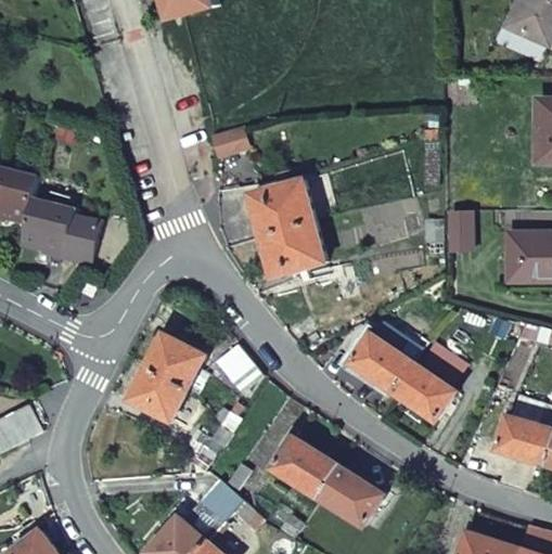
[(169,0),(175,17),(219,5),(217,0),(169,0)]
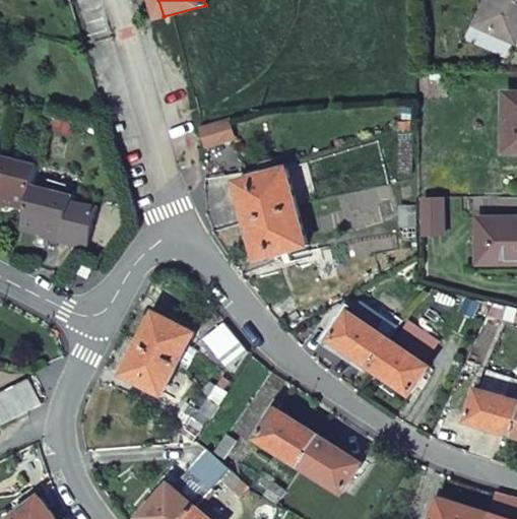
[(487,0),(476,23),(512,40),(516,27),(516,0),(487,0)]
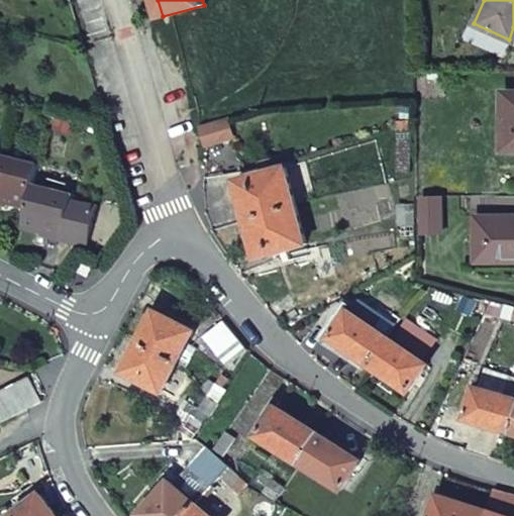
[(513,91),(502,92),(502,150),(513,149),(513,91)]
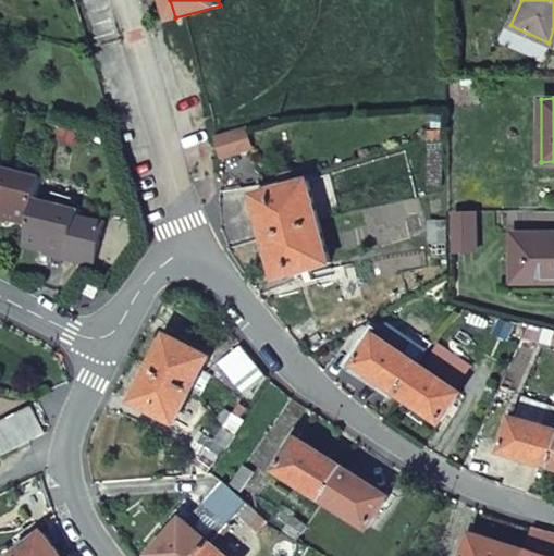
[(214,136),(219,155),(248,146),(243,127),(214,136)]
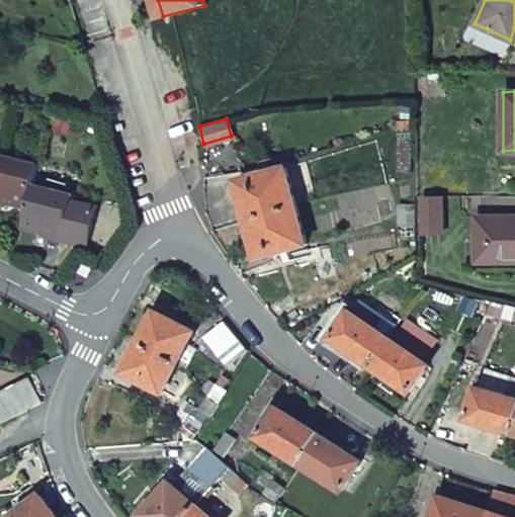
[(31,183),(36,164),(0,154),(0,204),(4,206),(6,200),(25,205),(31,183)]
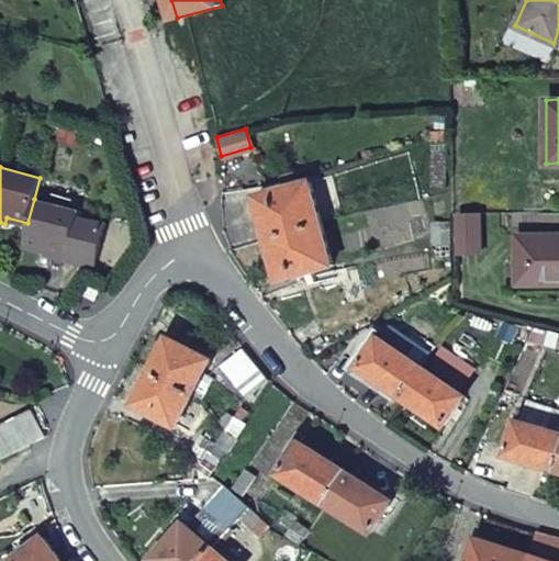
[(256,197),(279,280),(332,266),(309,182),(256,197)]
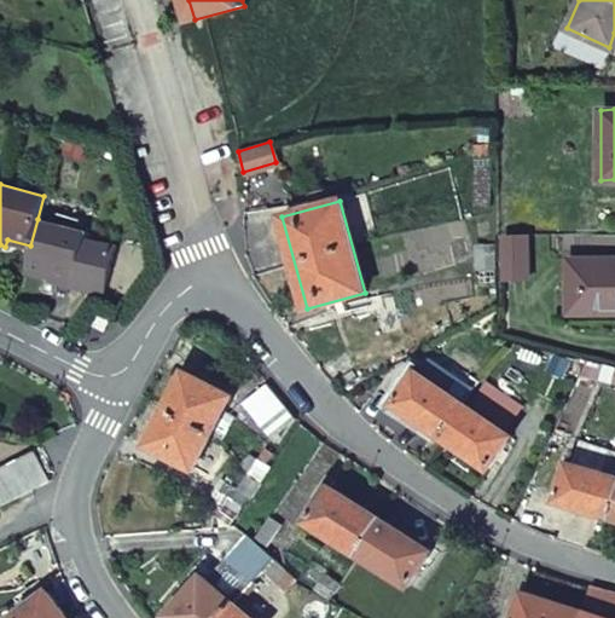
[(83,232),(38,219),(30,246),(24,270),(46,276),(45,281),(100,296),(112,249),(82,241),(83,232)]
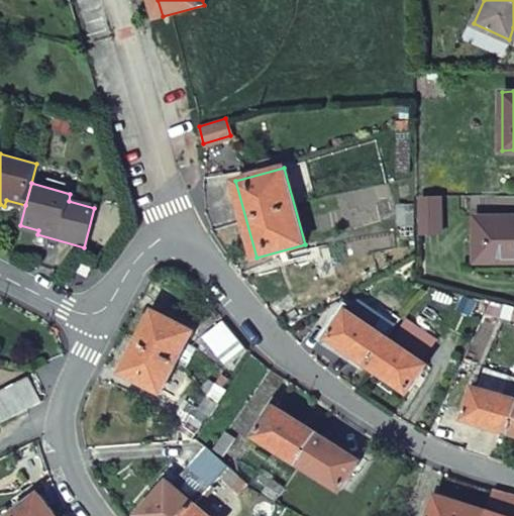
[(513,217),(475,218),(474,261),(513,261),(513,217)]
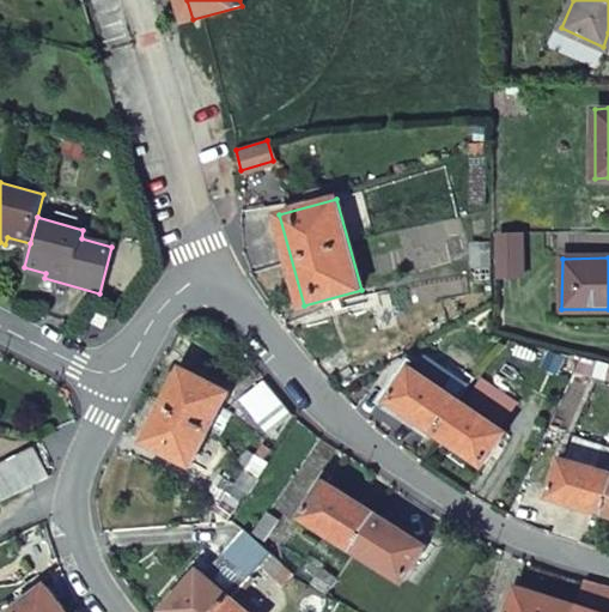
[(98,325),(105,311),(92,304),(85,317),(98,325)]
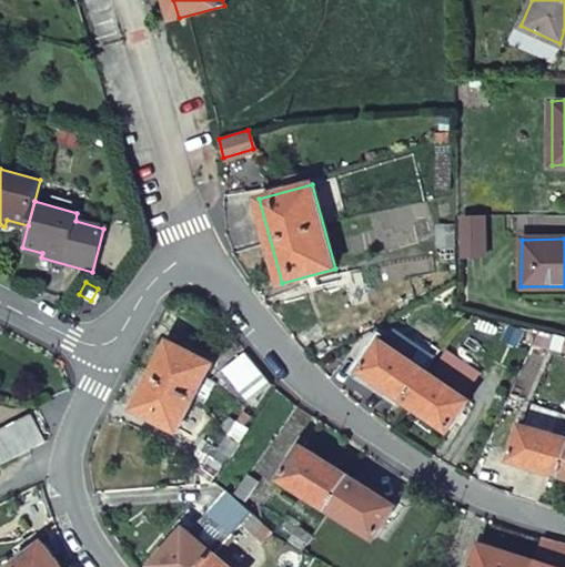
[(177,429),(193,397),(211,363),(169,341),(165,348),(161,356),(134,407),(177,429)]
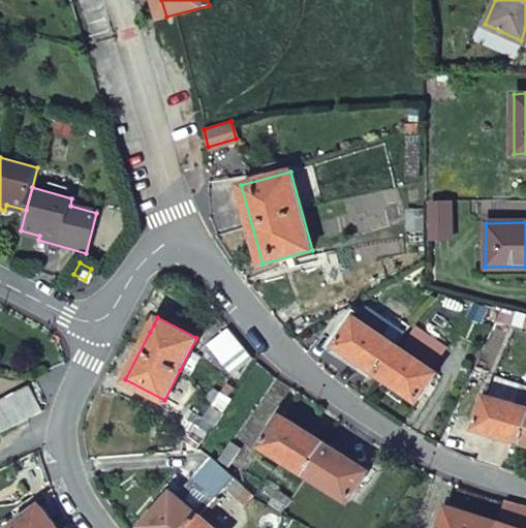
[(377,372),(396,344),(354,317),(337,344),(377,372)]
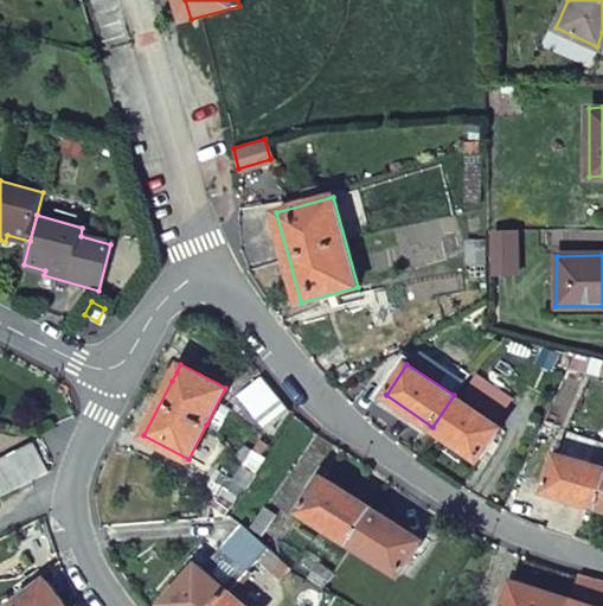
[(172,381),(177,372),(166,367),(161,375),(172,381)]
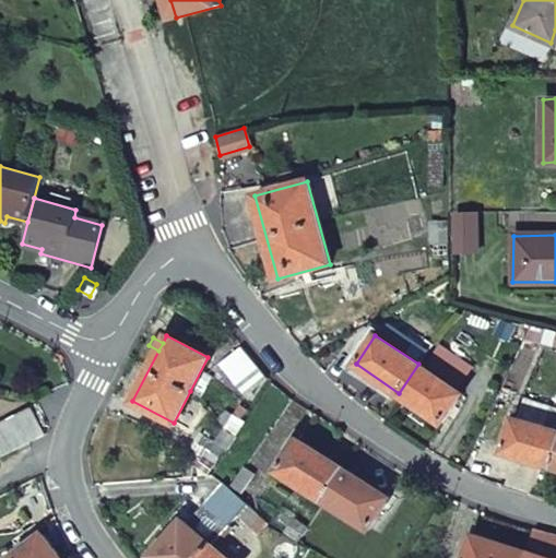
[(216,361),(241,391),(248,398),(262,377),(236,345),(216,361)]
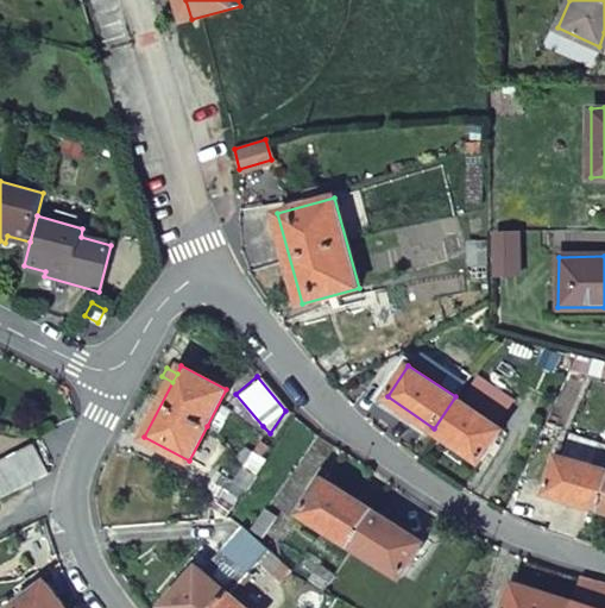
[(500,428),(455,396),(434,428),(479,459),(500,428)]
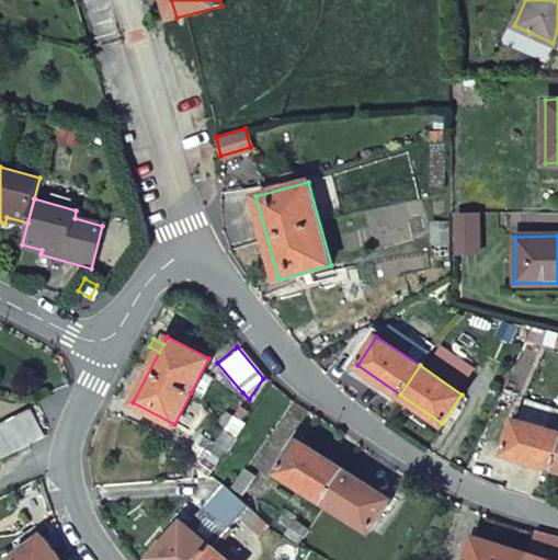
[(16,414),(30,442),(44,435),(30,408),(16,414)]
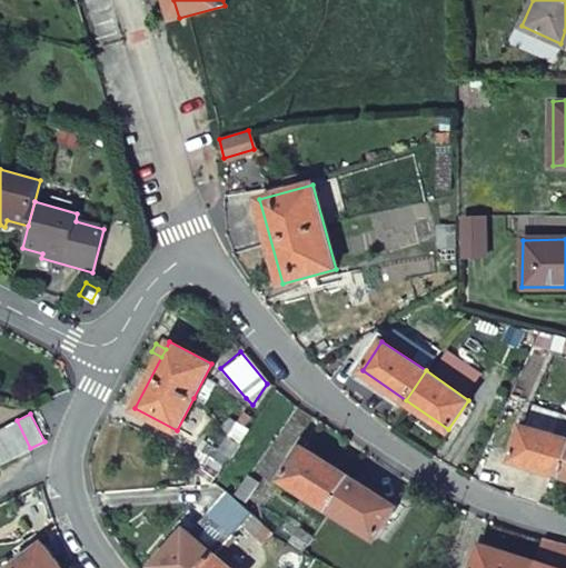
[(15,456),(30,448),(17,420),(1,428),(15,456)]
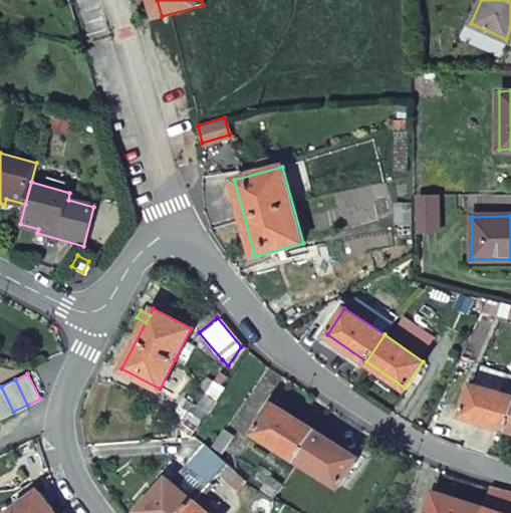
[(508,429),(510,418),(510,396),(471,385),(462,415),(508,429)]
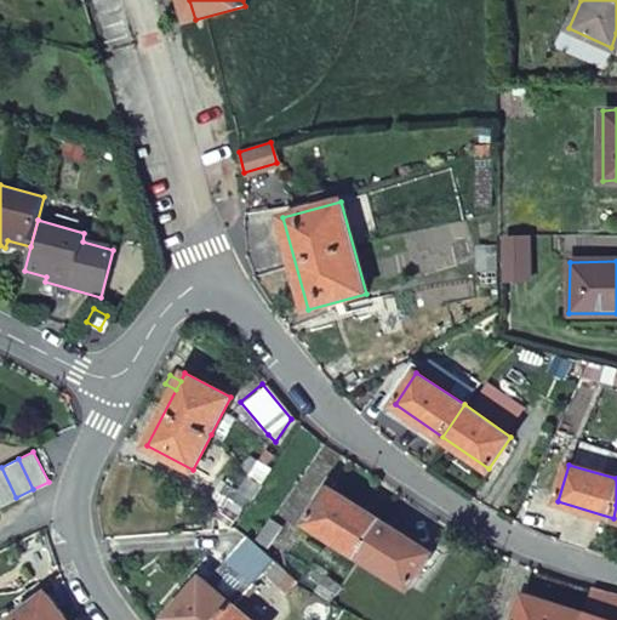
[(16,498),(1,467),(0,468),(0,505),(16,498)]
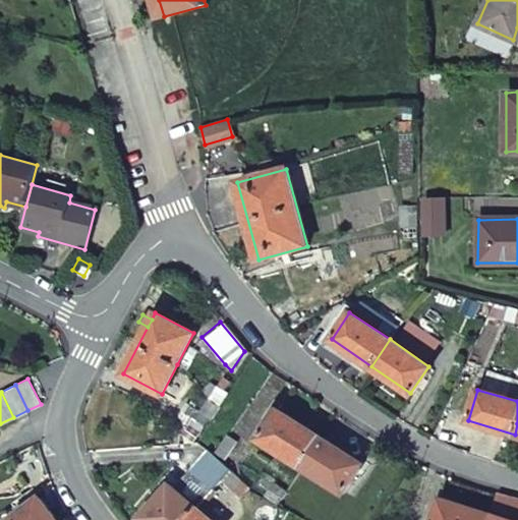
[(207,398),(218,406),(221,400),(210,393),(207,398)]
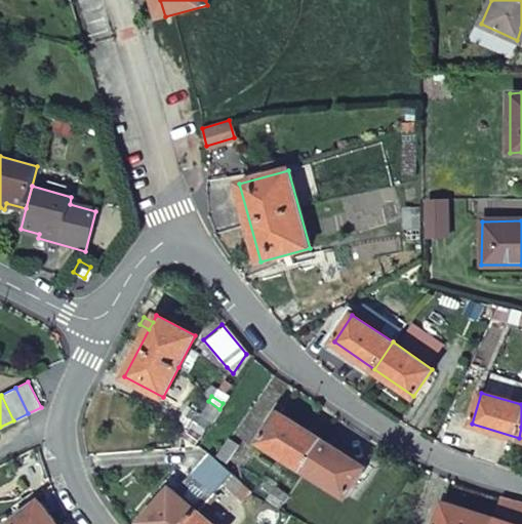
[(205,407),(215,414),(219,409),(208,401),(205,407)]
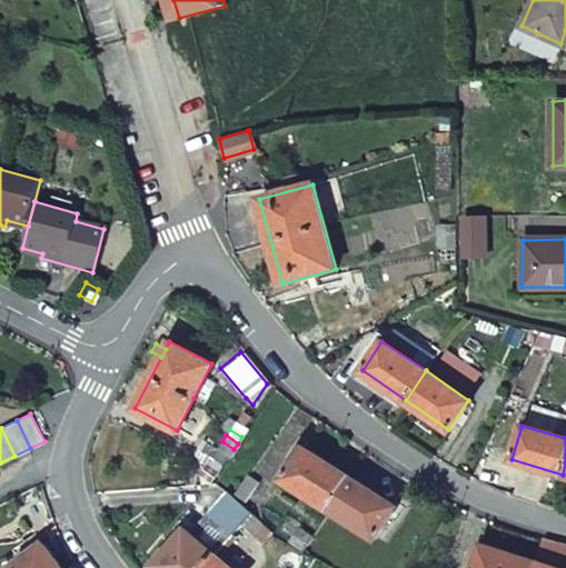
[(327,509),(348,476),(301,447),(305,440),(300,438),(290,455),(296,458),(281,480),(327,509)]
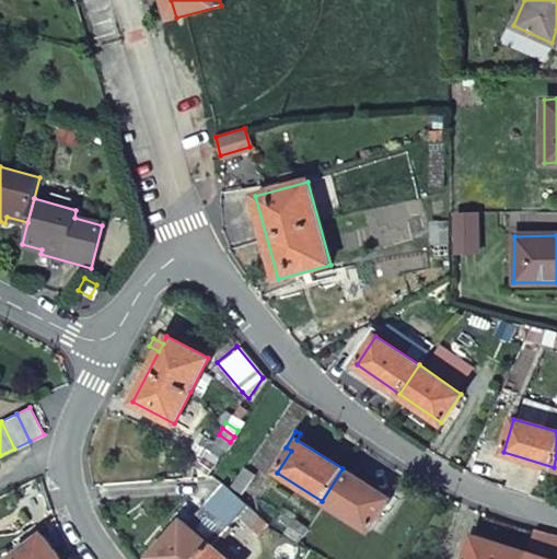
[(390,498),(343,468),(322,501),(369,530),(390,498)]
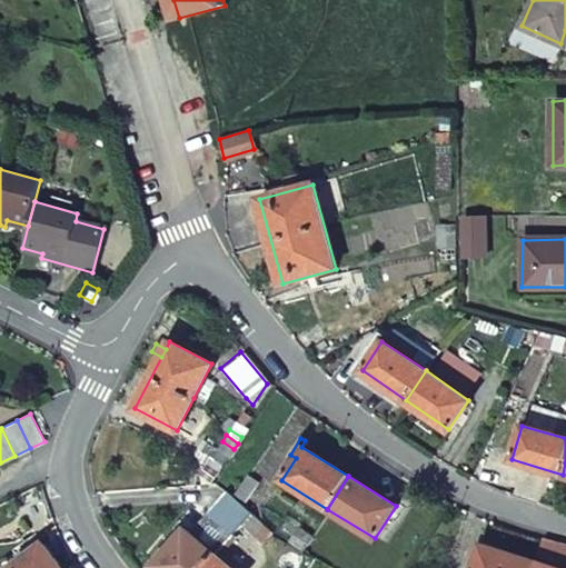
[(231,534),(239,524),(250,510),(226,490),(207,511),(231,534)]
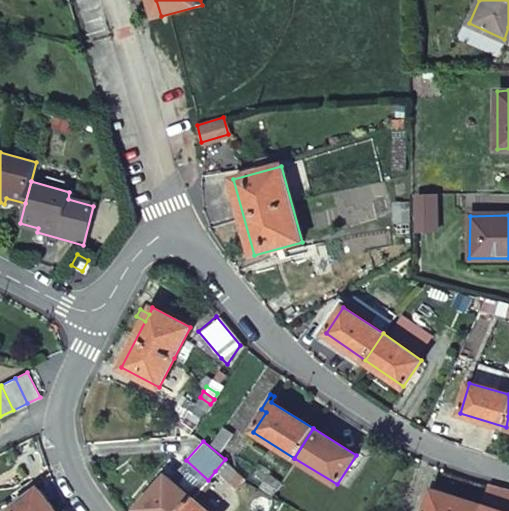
[(226,479),(236,468),(225,459),(215,471),(226,479)]
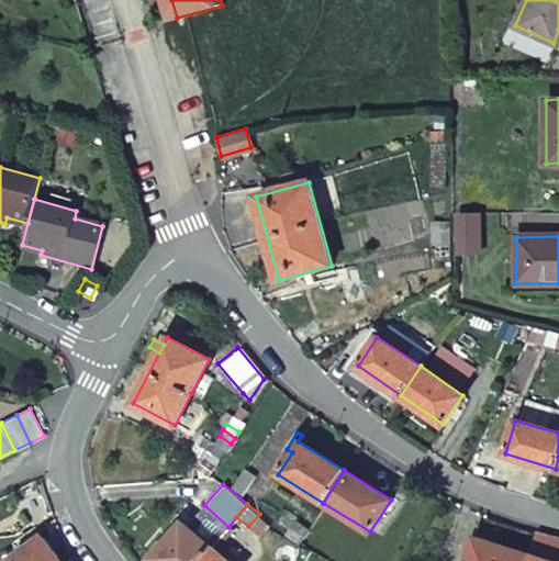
[(153,558),(156,560),(227,560),(183,523),(153,558)]
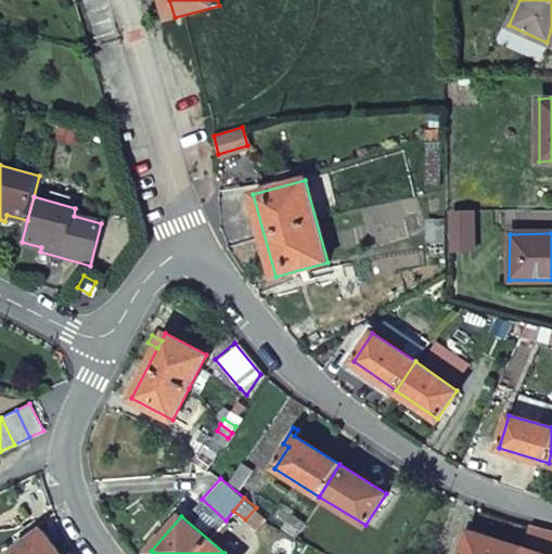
[(293,537),(300,525),(295,520),(287,532),(293,537)]
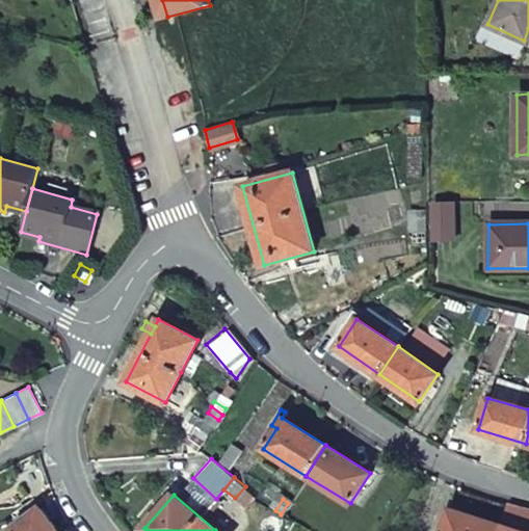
[(281,514),(286,518),(292,506),(288,503),(281,514)]
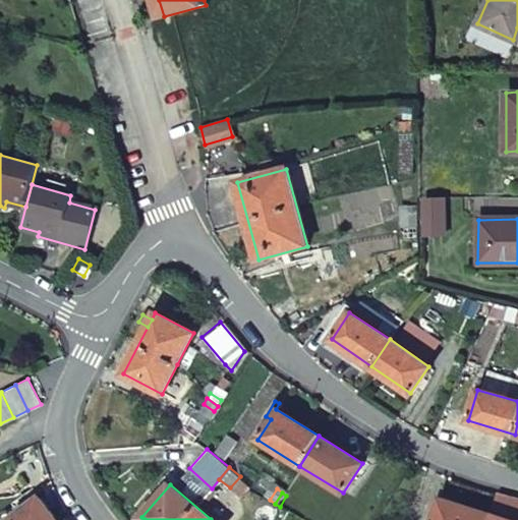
[(57,519),(38,496),(7,519),(57,519)]
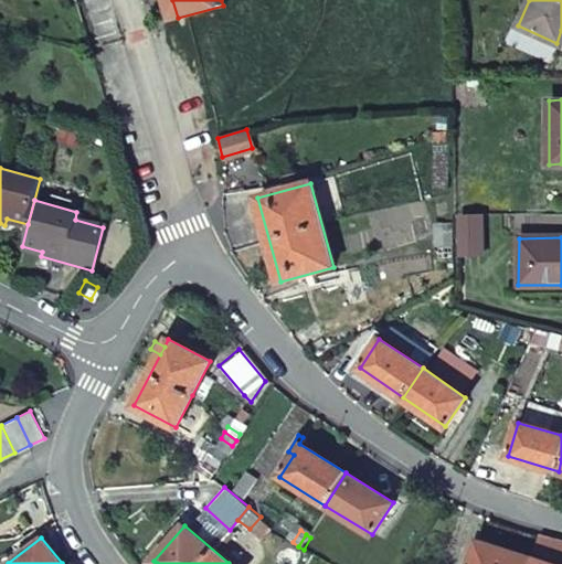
[(468,563),(528,563),(531,556),(477,539),(468,563)]
